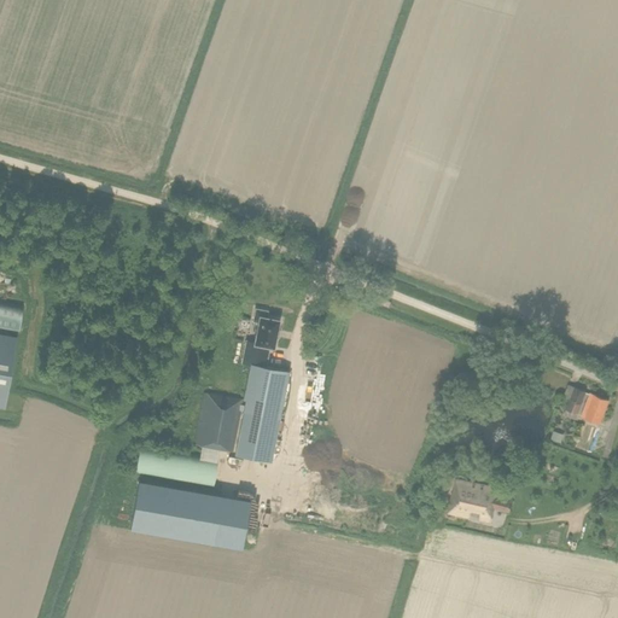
[(0,327),(6,330),(18,331),(23,305),(0,301),(0,327)]
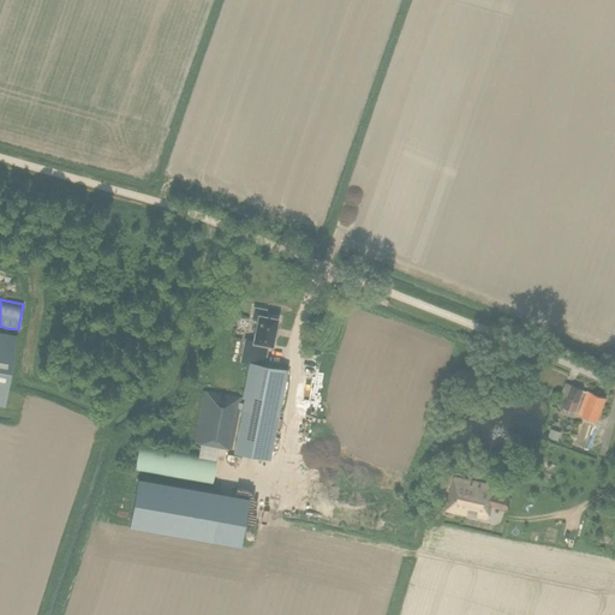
[(242,359),(250,360),(243,396),(245,398),(244,401),(240,401),(242,398),(203,390),(193,442),(201,443),(198,453),(139,443),(135,472),(212,485),(218,447),(232,449),(232,448),(231,448),(239,407),(243,408),(234,452),(269,459),(287,369),(263,364),(268,345),(272,345),(278,318),(264,316),(266,310),(255,308),(252,318),(258,320),(254,340),(245,339),(242,359)]
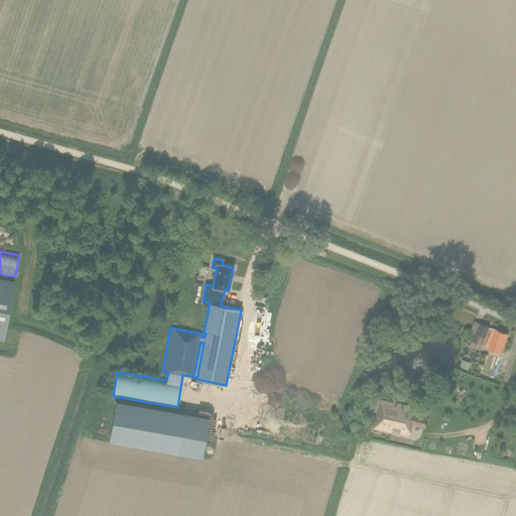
[(0,278),(0,339),(4,340),(14,281),(0,278)]
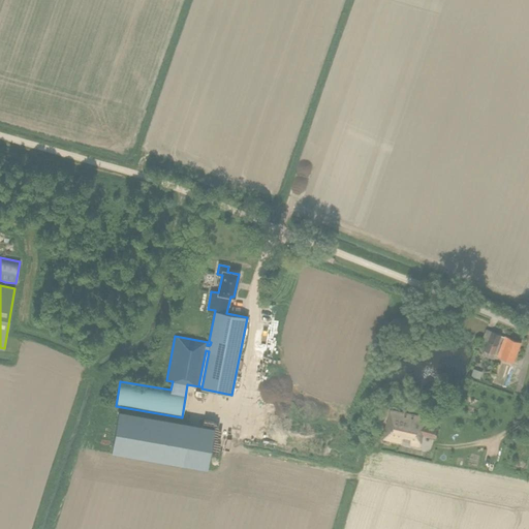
[(483,339),(488,341),(498,344),(501,335),(487,329),(483,339)]
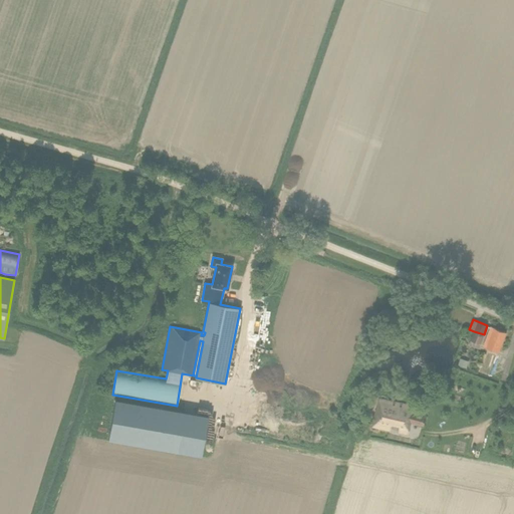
[(491,326),(487,336),(502,342),(506,332),(491,326)]
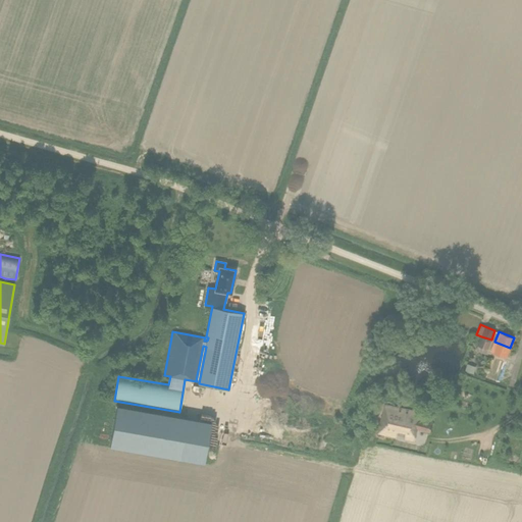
[(487,350),(491,340),(481,336),(476,351),(485,355),(486,349),(487,350)]
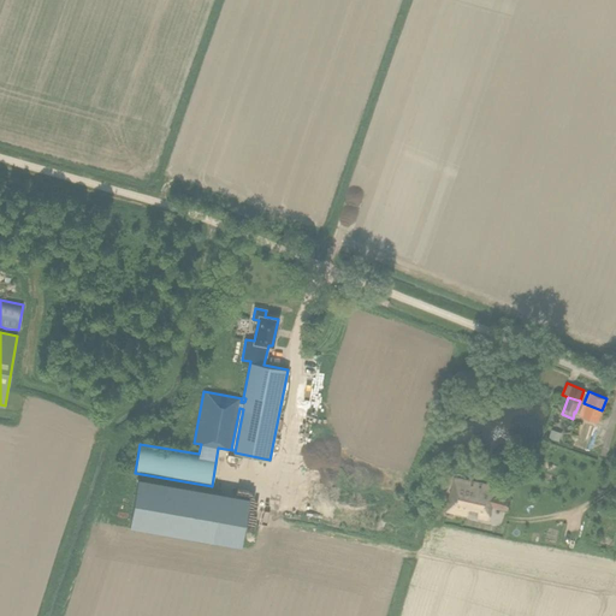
[(598,421),(602,410),(584,403),(579,414),(598,421)]
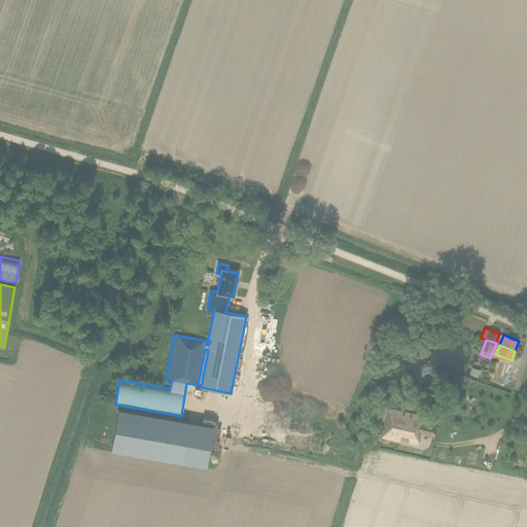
[(481,371),(471,367),(469,375),(478,378),(481,371)]
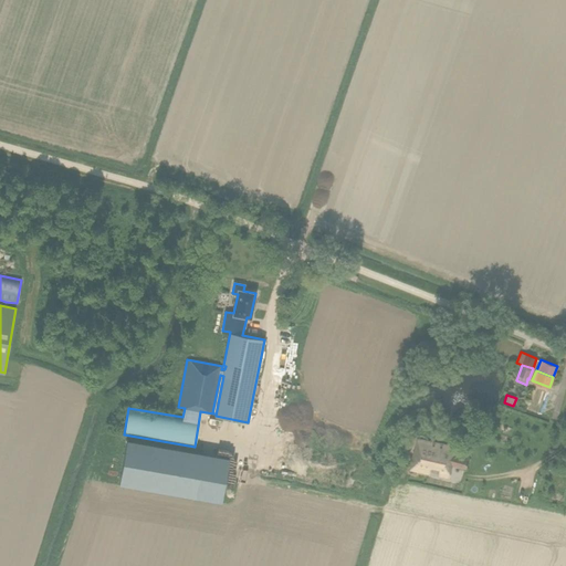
[(221,501),(229,458),(203,452),(126,439),(118,483),(195,496),(221,501)]
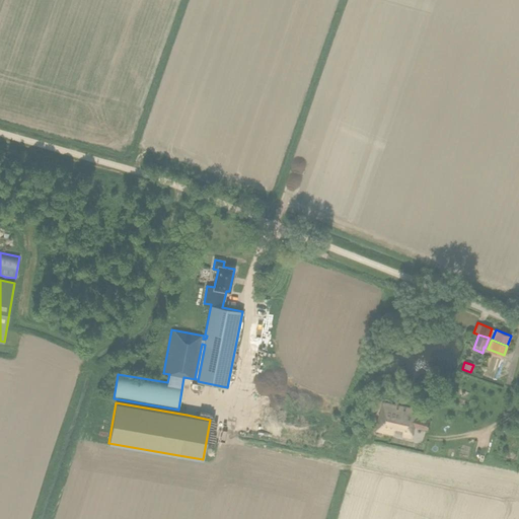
[(429,430),(432,420),(418,417),(419,411),(382,402),(376,431),(414,439),(416,427),(429,430)]
